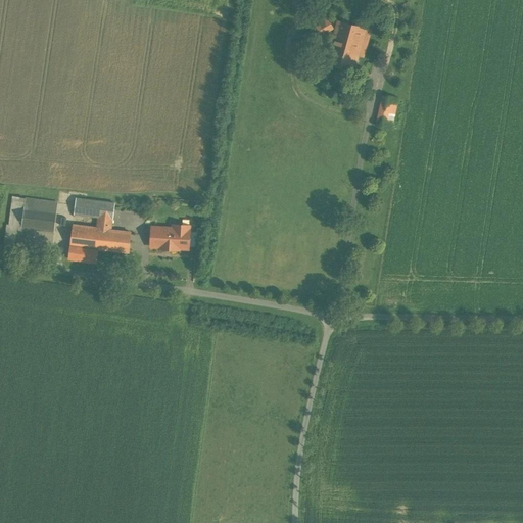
[(327,14),(314,21),(322,36),(334,28),(327,14)]
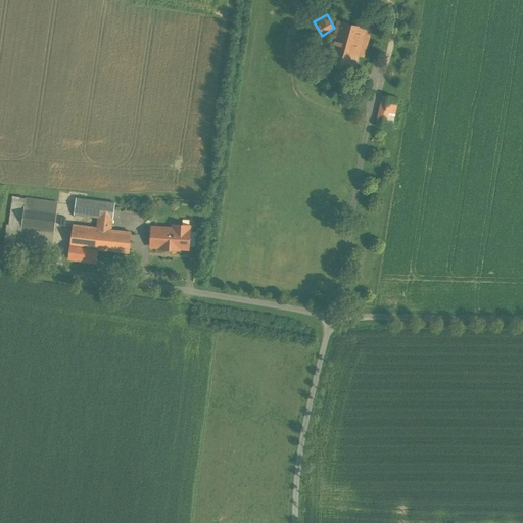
[(365,29),(339,21),(328,63),(353,70),(365,29)]
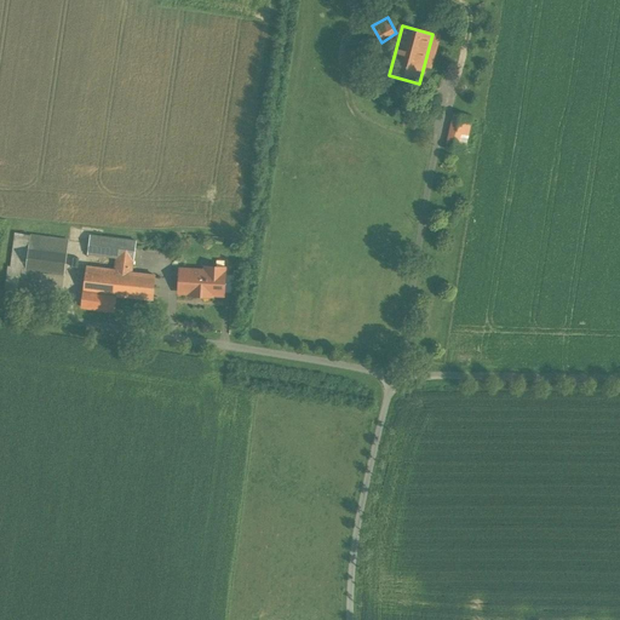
[(471,118),(454,113),(446,147),(464,151),(471,118)]
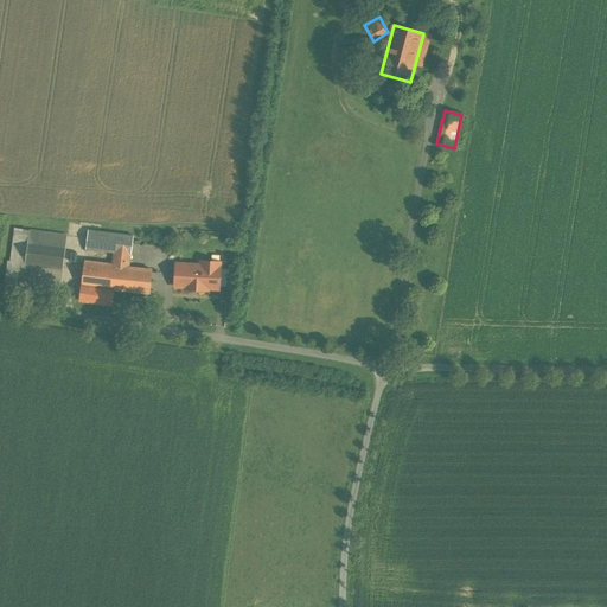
[(31,230),(16,228),(12,261),(10,261),(6,286),(19,287),(23,262),(26,263),(31,230)]
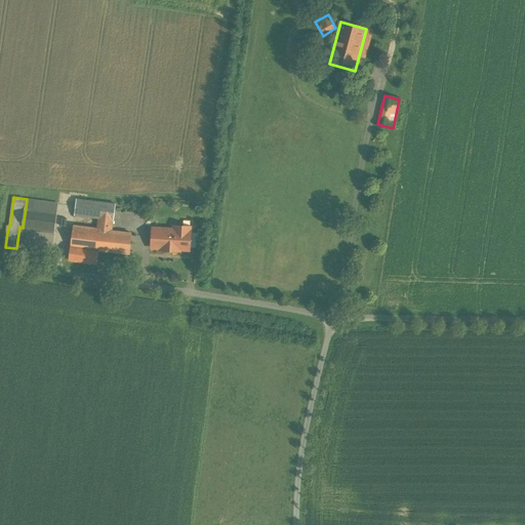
[(58,203),(27,199),(23,228),(54,232),(58,203)]
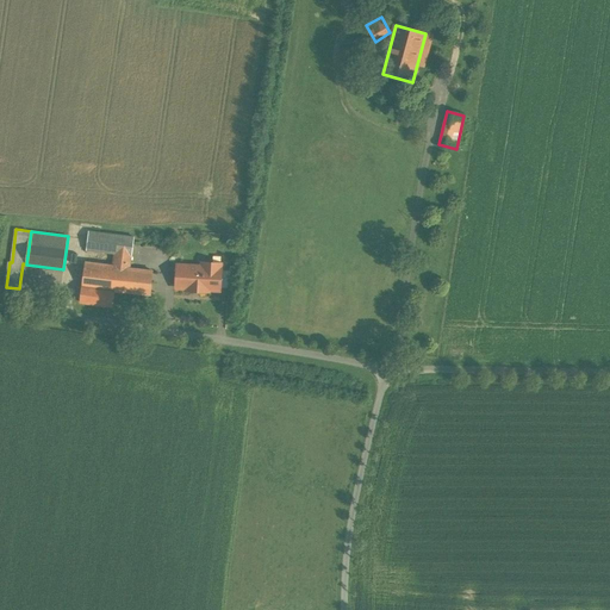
[(109,266),(109,265),(86,262),(82,285),(116,291),(123,291),(125,268),(130,268),(135,236),(89,231),(87,249),(114,253),(113,267),(109,266)]
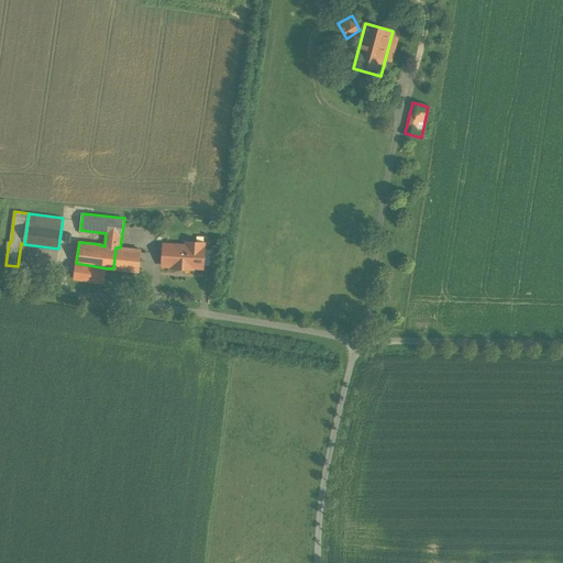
[(187,245),(164,244),(163,265),(164,265),(164,264),(173,265),(173,267),(179,268),(179,267),(184,267),(184,268),(192,268),(192,266),(202,266),(202,267),(203,267),(205,243),(187,242),(187,245)]
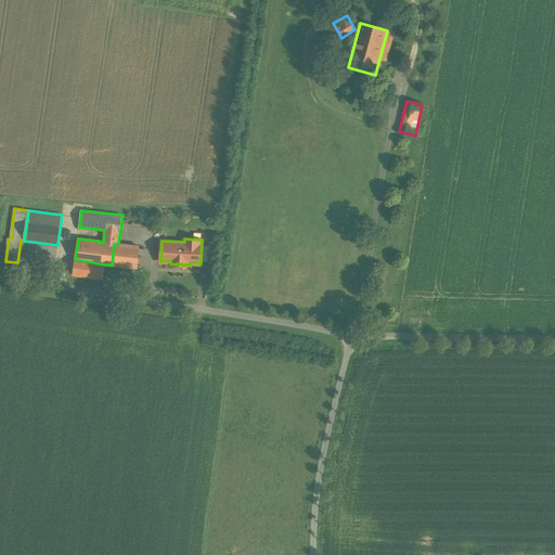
[(118,244),(114,244),(112,265),(138,268),(139,246),(118,244)]
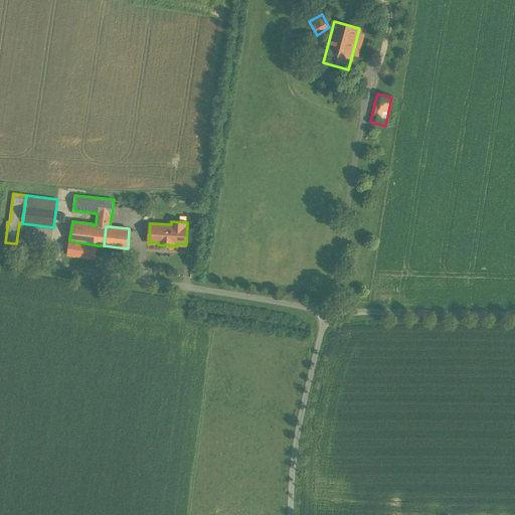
[(69,240),(67,254),(96,259),(98,245),(69,240)]
